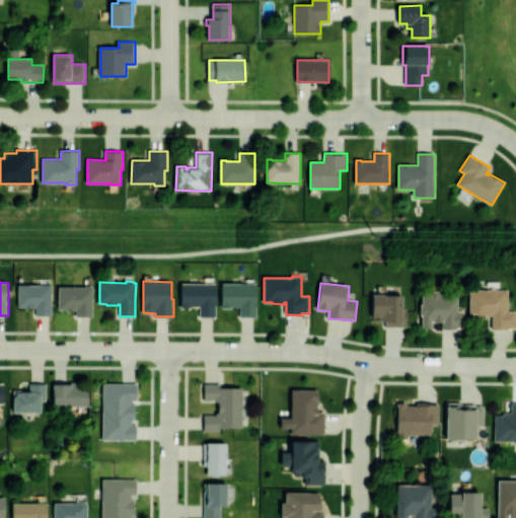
[(181,306),(181,304),(181,284),(217,284),(217,305),(217,307),(216,317),(201,317),(201,307),(192,306),(192,308),(181,308),(181,306)]
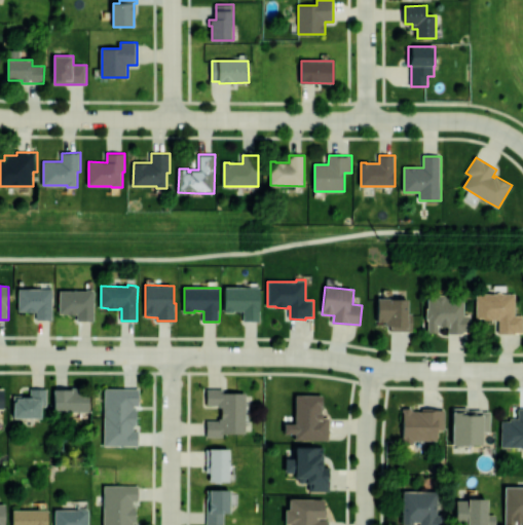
[(225,310),(225,308),(225,288),(261,288),(261,309),(261,311),(261,322),(245,322),(245,311),(235,311),(235,312),(225,312),(225,310)]
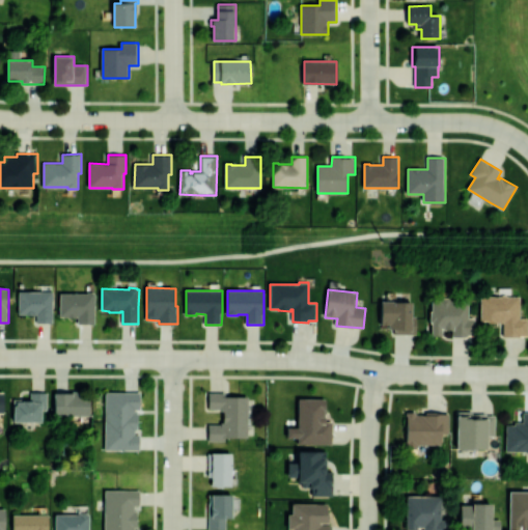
[(37,314),(19,314),(19,291),(54,291),(54,312),(54,314),(54,323),(37,323),(37,314)]
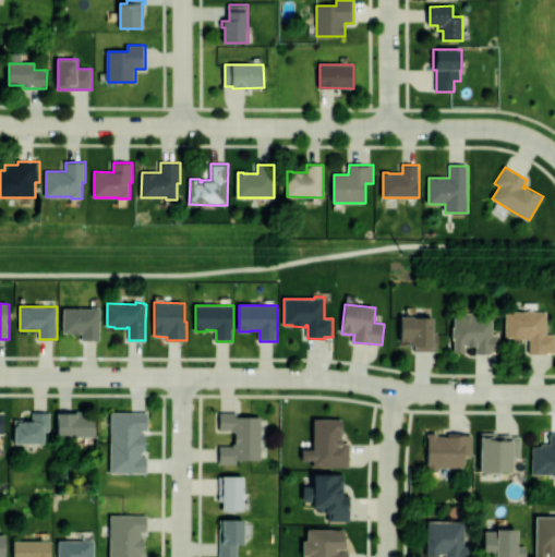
[(99,309),(100,309),(100,329),(100,333),(100,341),(84,341),(84,333),(63,333),(63,309),(92,309),(92,306),(99,306),(99,309)]
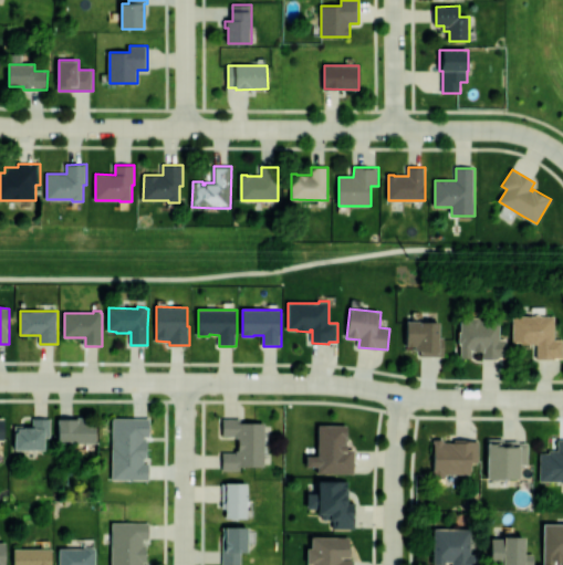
[(513,344),(535,344),(537,359),(562,359),(562,339),(555,339),(555,316),(513,317),(513,344)]
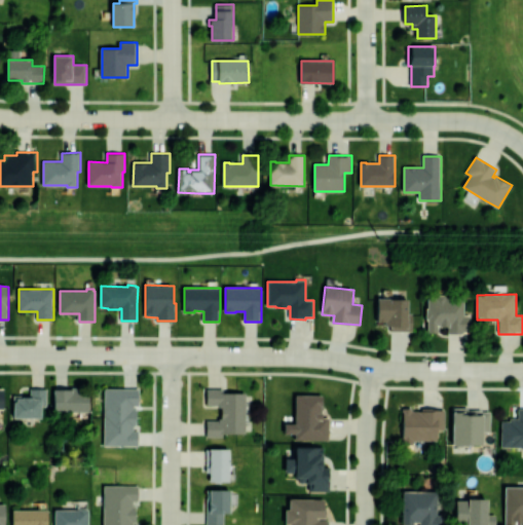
[(448,334),(472,334),(472,314),(465,314),(465,297),(428,296),(427,333),(439,333),(439,327),(448,327),(448,334)]
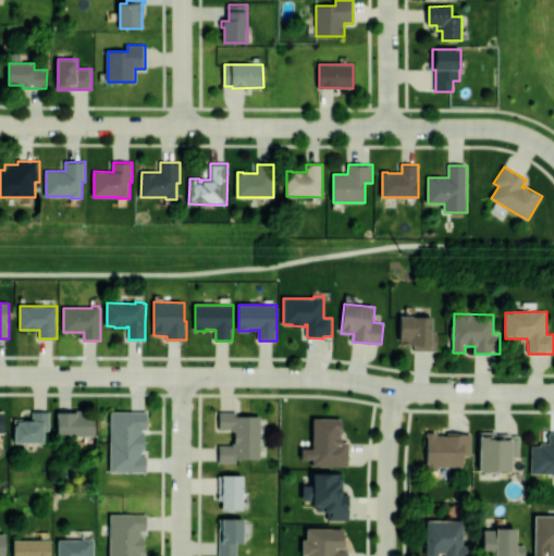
[(433,333),(433,318),(401,317),(401,342),(414,343),(414,350),(438,351),(438,333),(433,333)]
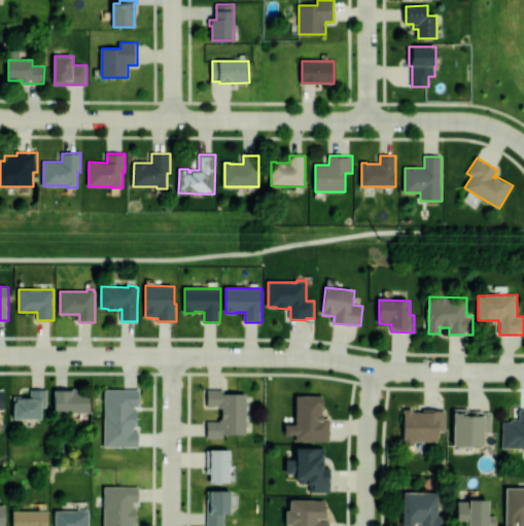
[(90,413),(55,413),(55,390),(73,390),(73,388),(90,388),(90,390),(90,392),(90,413)]
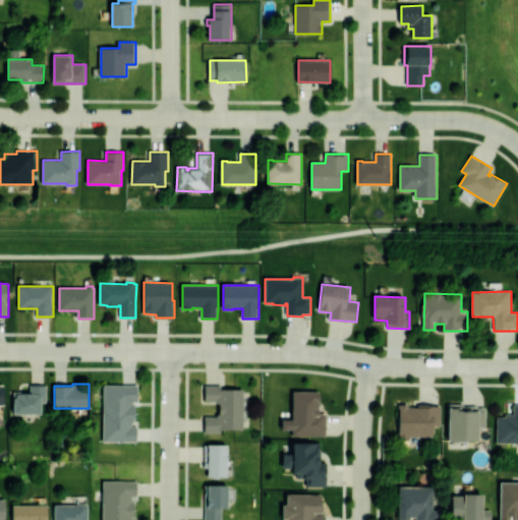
[(42,402),(42,414),(14,414),(14,392),(32,392),(32,385),(47,385),(47,402),(42,402)]
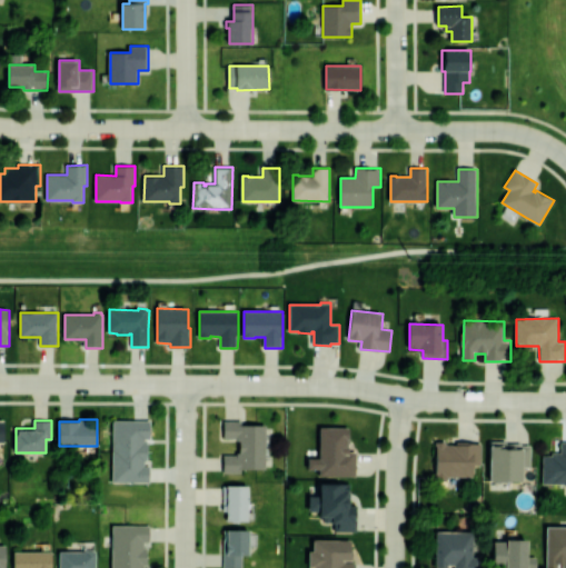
[(146,420),(150,420),(151,439),(146,439),(146,444),(149,442),(149,460),(146,460),(146,466),(150,466),(150,482),(146,482),(144,482),(115,482),(113,420),(144,420),(146,420)]
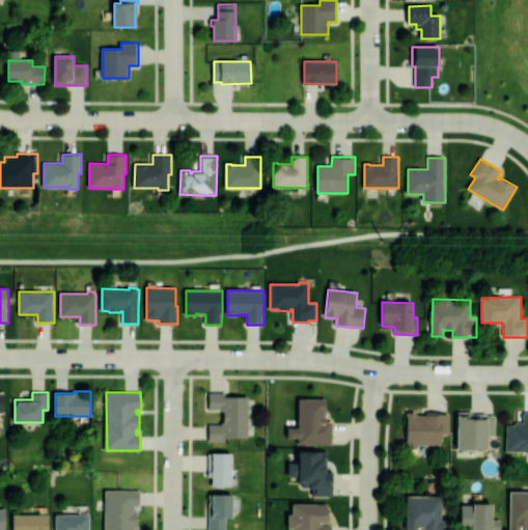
[(209,424),(224,424),(224,410),(210,410),(210,393),(226,393),(226,396),(249,396),(249,437),(225,438),(225,441),(210,441),(209,424)]
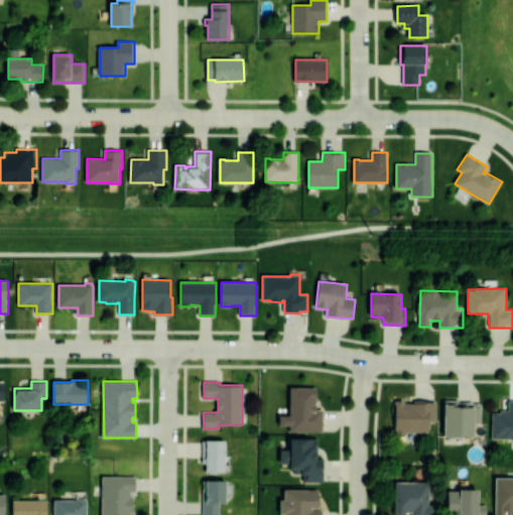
[(290,387),(316,387),(316,409),(324,409),(324,431),(316,431),(314,431),(290,431),(290,425),(280,425),(280,416),(290,416),(290,387)]
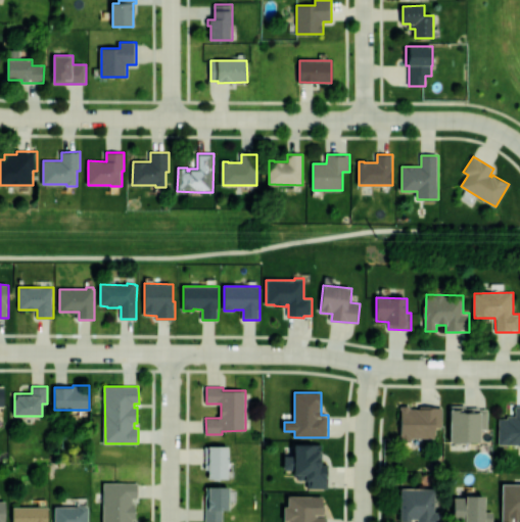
[(443,408),(402,407),(402,438),(436,439),(436,427),(443,427),(443,408)]
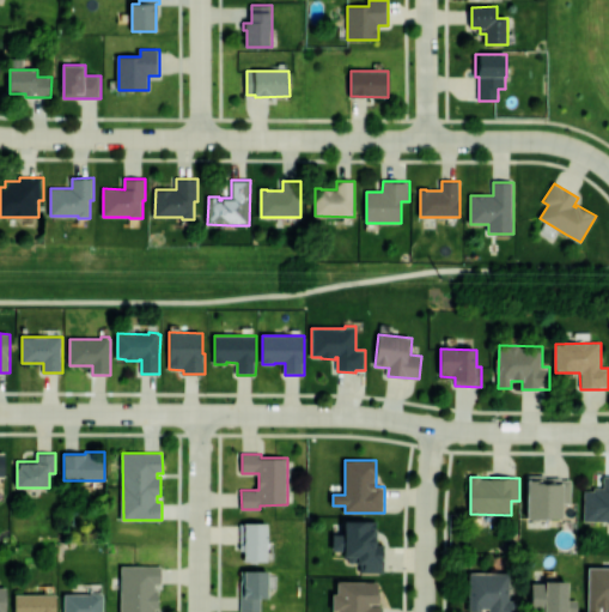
[(564,519),(564,504),(572,504),(573,480),(564,480),(564,484),(547,484),(547,477),(529,477),(528,517),(564,519)]
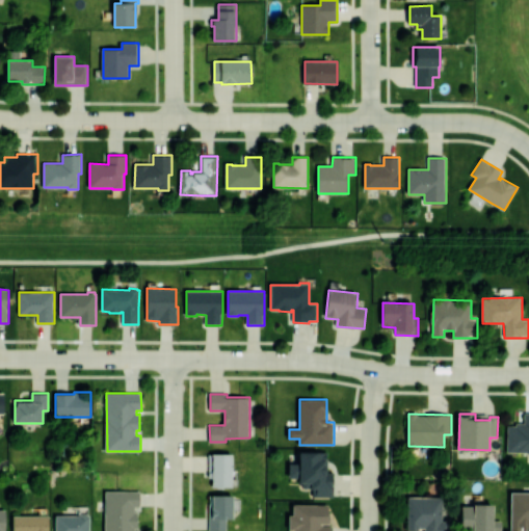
[(508,453),(528,452),(528,414),(525,414),(525,425),(508,425),(508,453)]
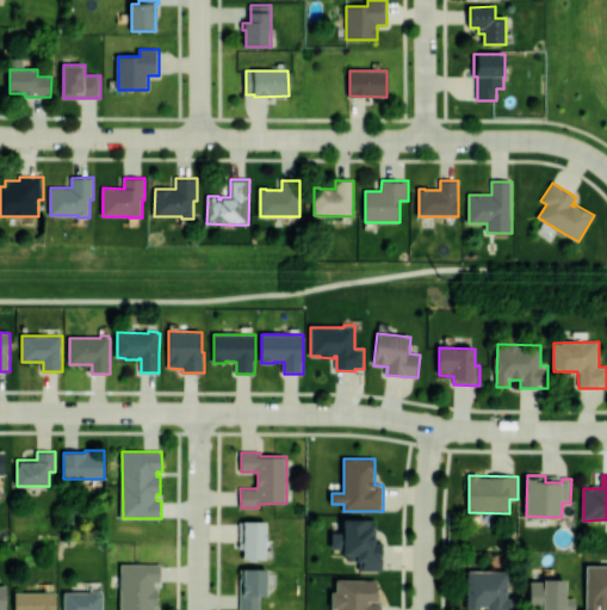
[(357,560),(348,560),(348,555),(344,555),(344,549),(333,549),(333,533),(344,534),(344,519),(371,519),(373,519),(376,519),(376,529),(373,529),(373,534),(375,534),(375,544),(383,544),(383,571),(360,571),(360,561),(357,561),(357,560)]
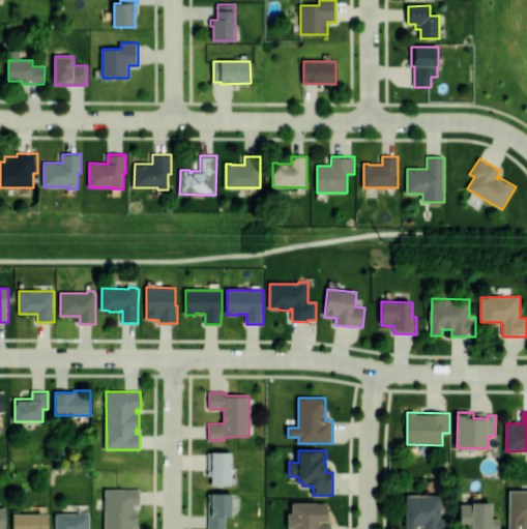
[(209,475),(209,452),(211,452),(213,452),(232,452),(232,486),(211,486),(211,475),(209,475)]
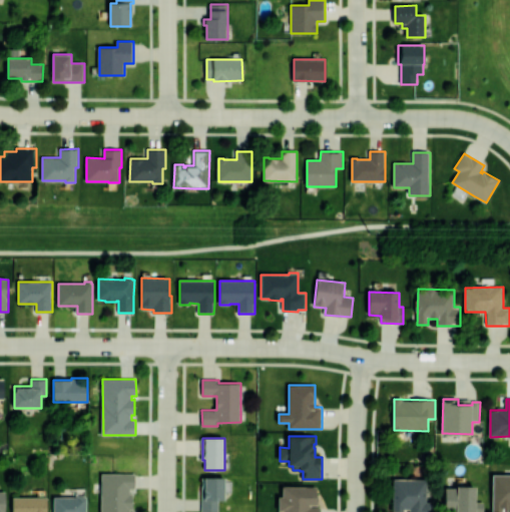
[(130,473),(135,473),(135,490),(131,490),(131,493),(134,493),(134,509),(131,509),(131,511),(102,511),(102,473),(128,473),(130,473)]
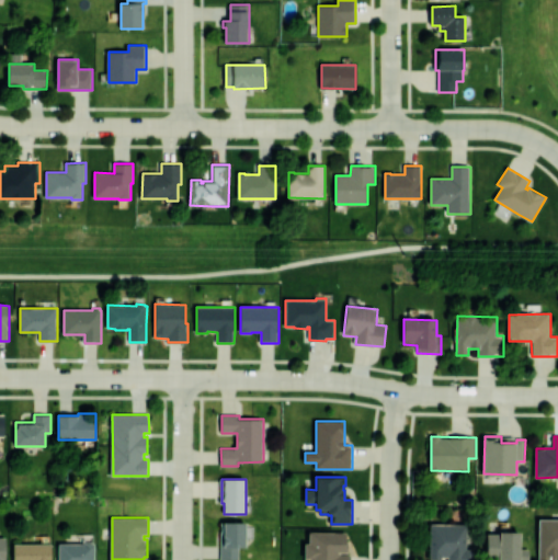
[(557,559),(557,520),(539,520),(539,559),(557,559)]
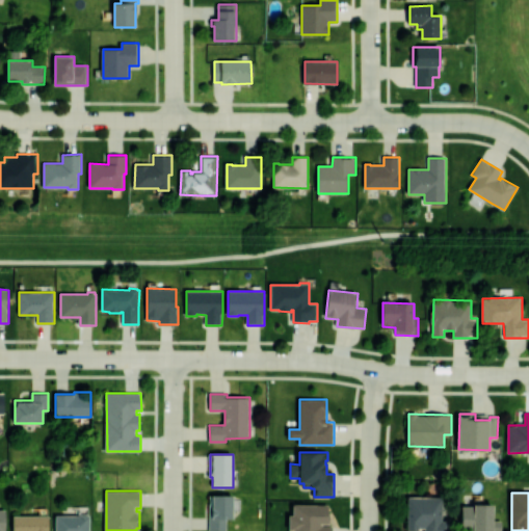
[(234,496),(234,519),(228,519),(228,530),(210,530),(210,519),(210,518),(210,496),(234,496)]
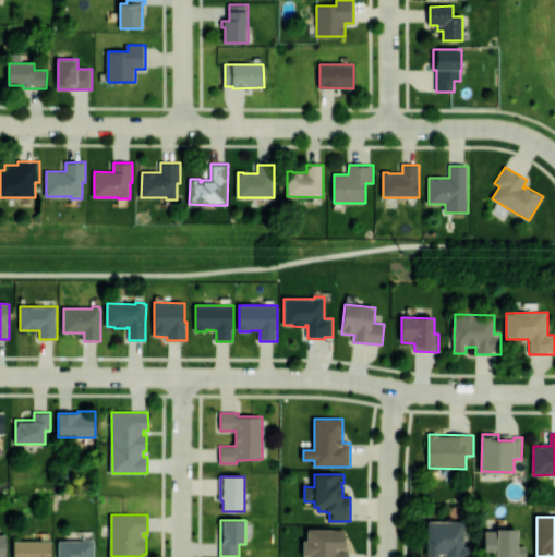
[(466,521),(429,521),(429,556),(446,556),(472,556),(472,547),(466,547),(466,521)]
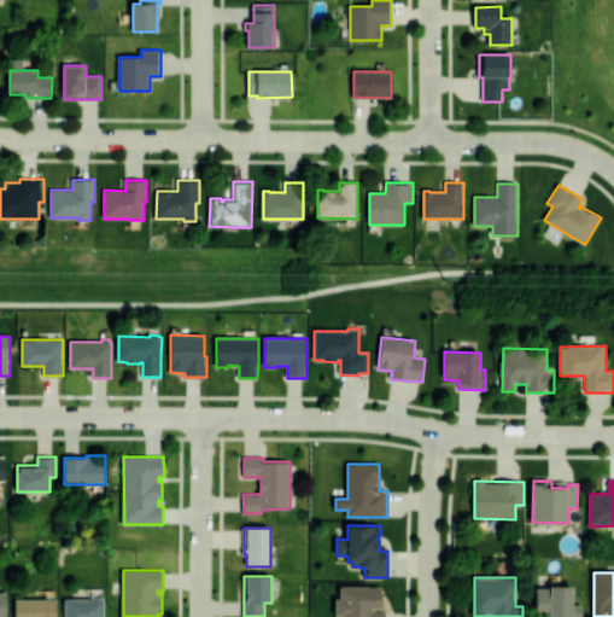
[(340,587),(382,587),(382,609),(375,609),(375,611),(386,611),(386,616),(341,616),(335,616),(335,599),(340,599),(340,587)]
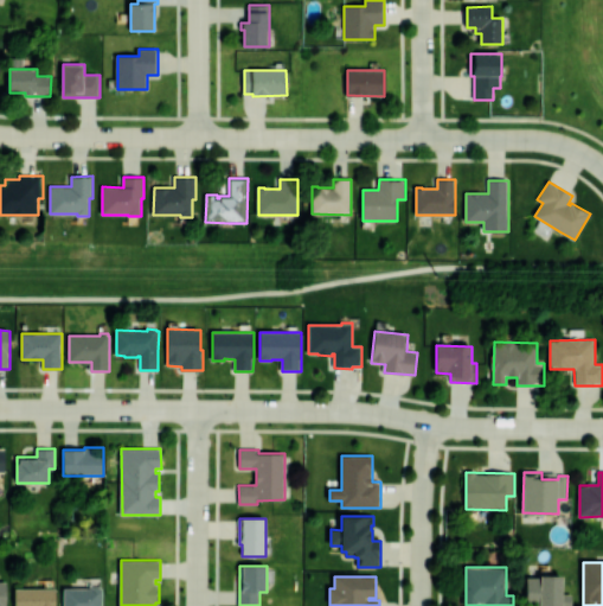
[(572,605),(572,594),(563,594),(563,576),(526,576),(526,605),(572,605)]
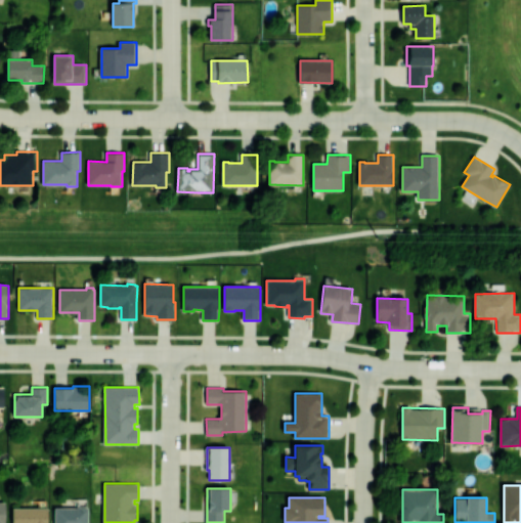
[(81,506),(88,506),(88,508),(89,508),(89,522),(55,522),(55,508),(81,508),(81,506)]
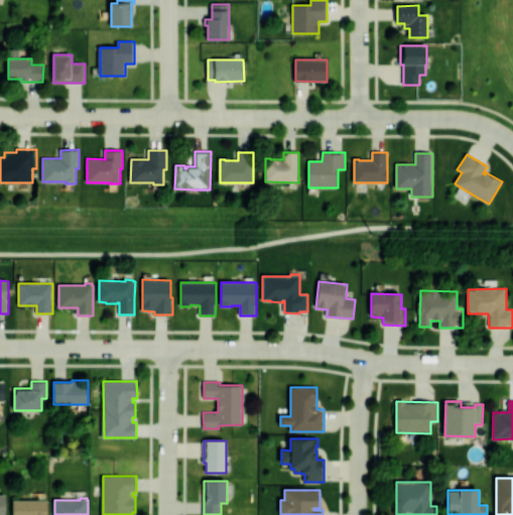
[(13,514),(13,500),(48,500),(48,514),(13,514)]
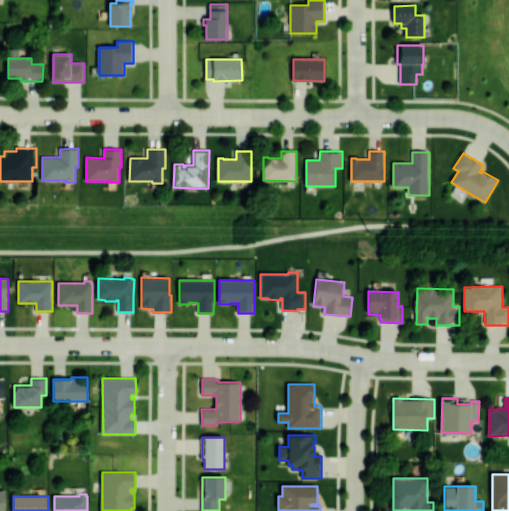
All buildings are outlined.
